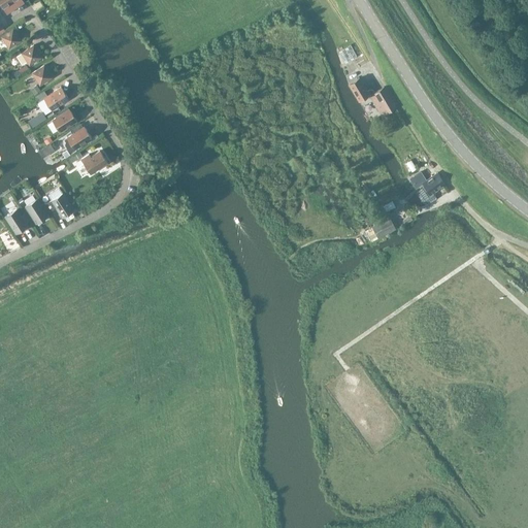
[(0,0),(0,3),(3,9),(17,0),(0,0)]
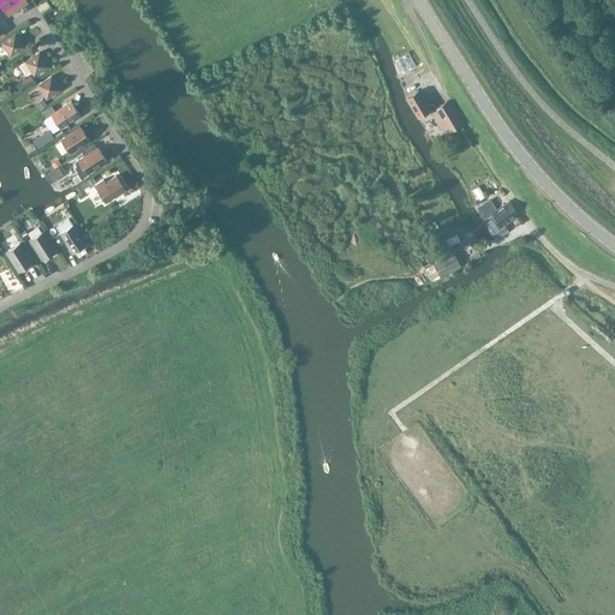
[(10,57),(24,47),(16,34),(1,42),(10,57)]
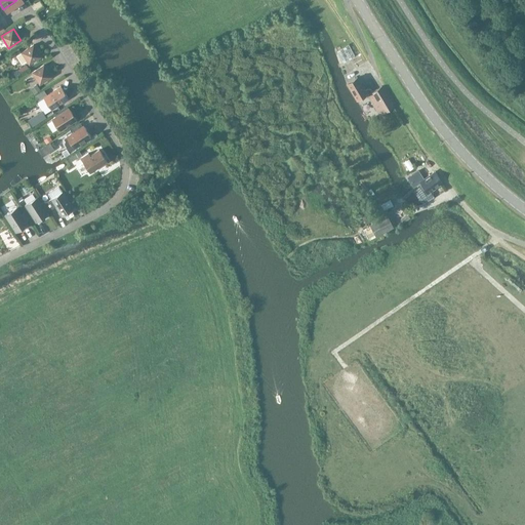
[(30,39),(11,51),(15,56),(22,52),(29,65),(41,56),(30,39)]
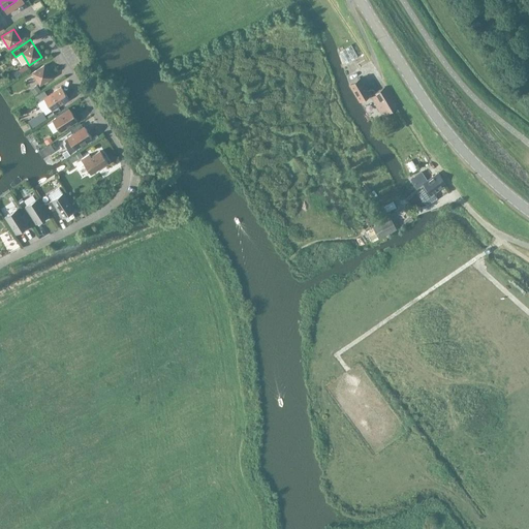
[(40,86),(52,78),(44,65),(32,73),(40,86)]
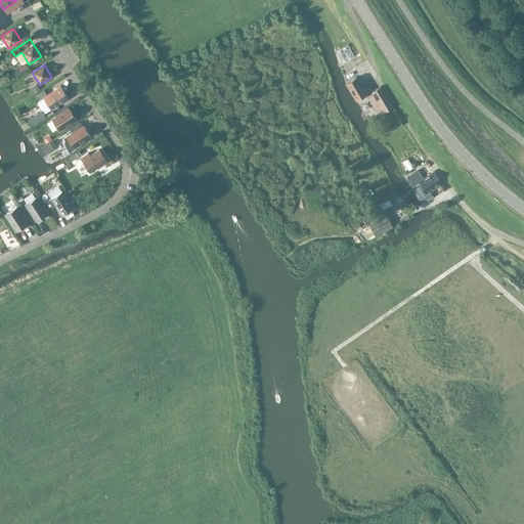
[(367,89),(366,90),(364,91),(357,78),(346,84),(356,100),(366,94),(379,116),(393,106),(381,87),(372,92),(370,91),(370,90),(369,90),(368,89),(367,89)]
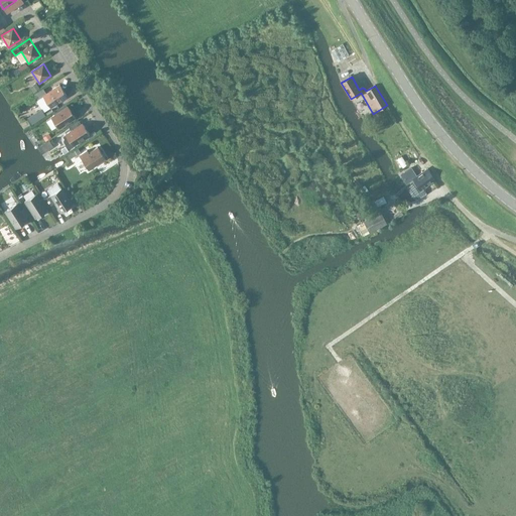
[(50,108),(68,97),(59,85),(46,94),(43,89),(32,96),(36,101),(43,97),(50,108)]
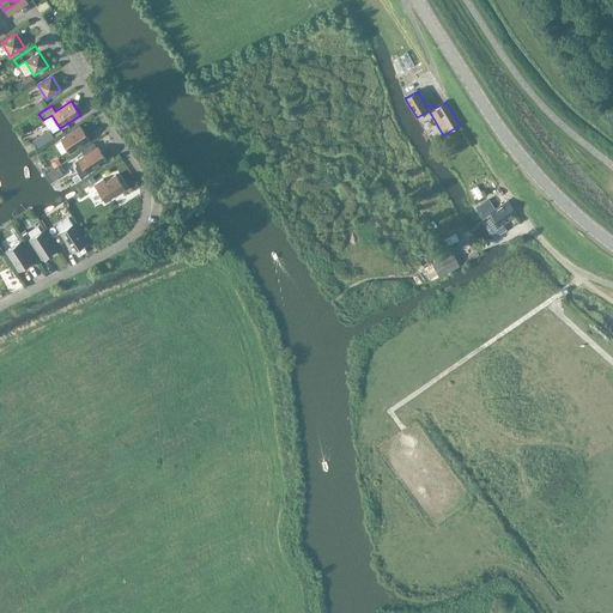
[(48,135),(55,132),(50,123),(43,127),(48,135)]
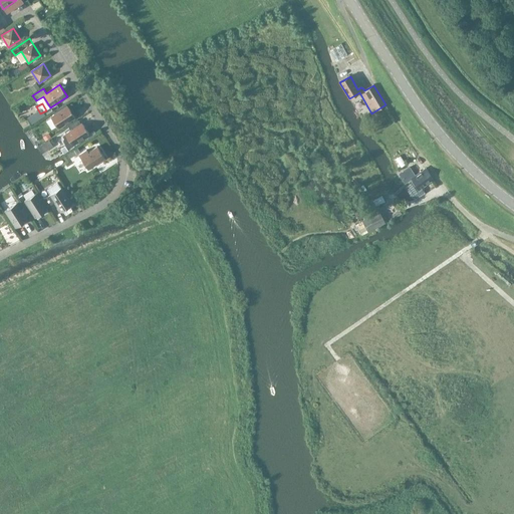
[(58,129),(75,117),(67,106),(50,116),(58,129)]
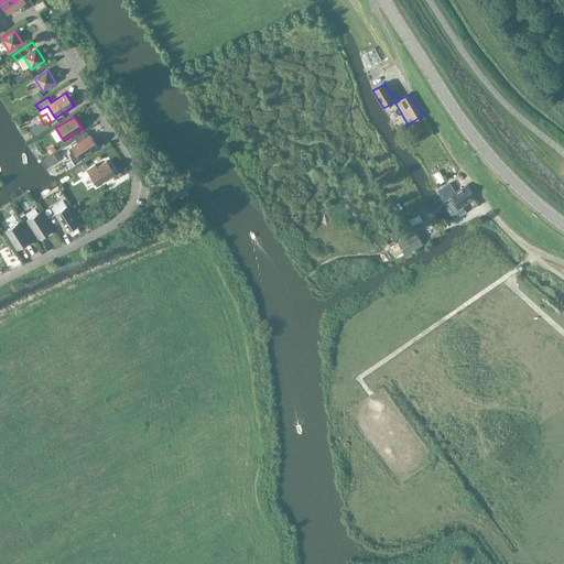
[(89,136),(68,149),(69,151),(69,154),(72,159),(75,160),(77,162),(98,148),(89,136)]
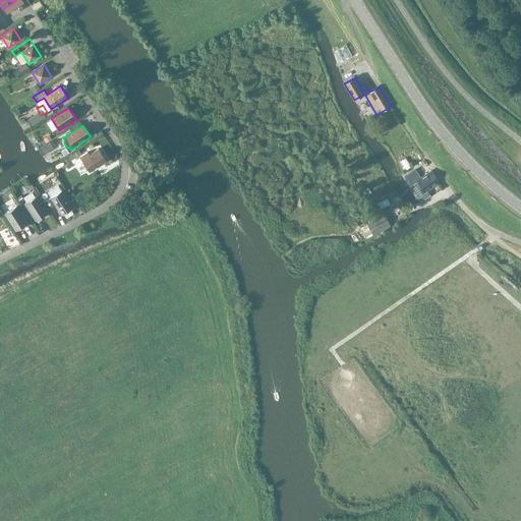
[(88,152),(79,158),(90,172),(106,161),(99,149),(90,155),(88,152)]
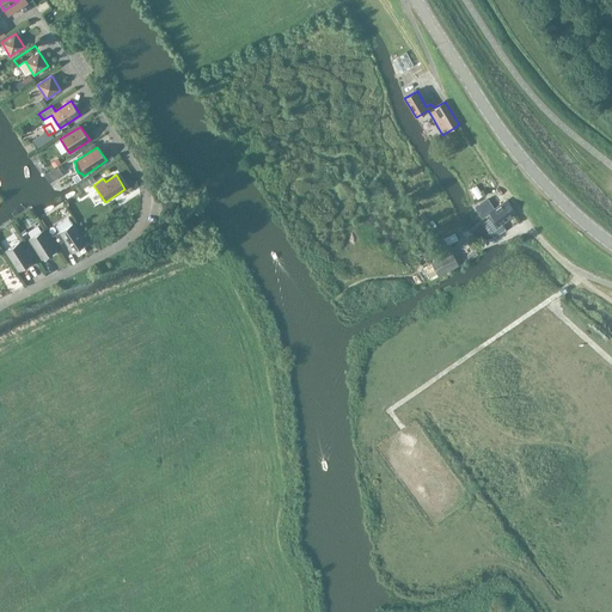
[(478,178),(472,182),(477,194),(484,190),(478,178)]
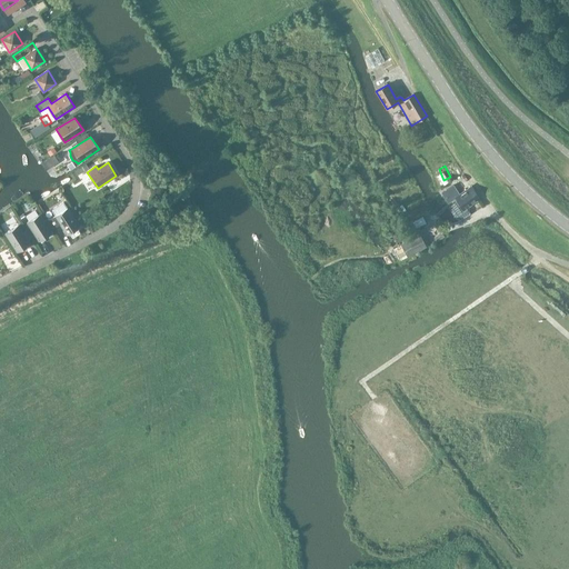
[(462,219),(468,216),(470,213),(466,208),(479,199),(471,186),(459,195),(452,185),(441,192),(448,202),(455,198),(458,201),(451,206),(458,215),(459,213),(462,219)]
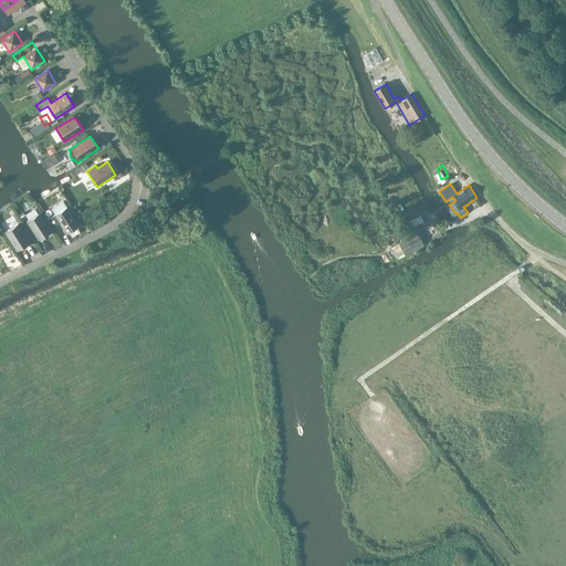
[(52,227),(55,228),(61,224),(66,233),(80,226),(67,207),(50,218),(49,221),(52,227)]
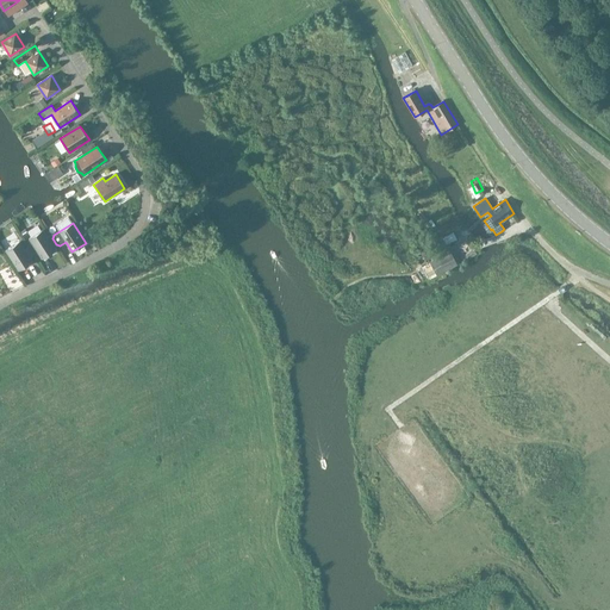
[(42,259),(56,249),(43,230),(29,238),(42,259)]
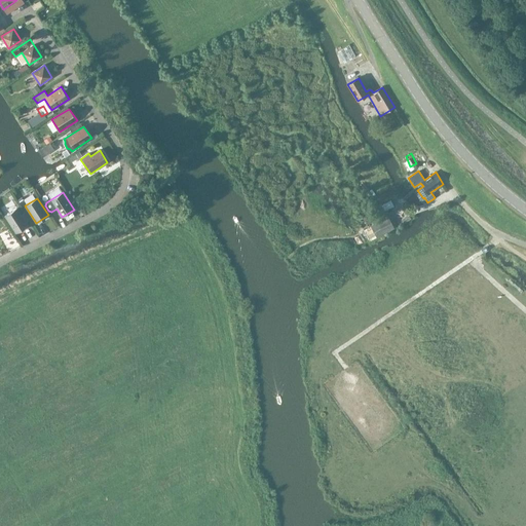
[(15,233),(28,225),(16,208),(4,216),(15,233)]
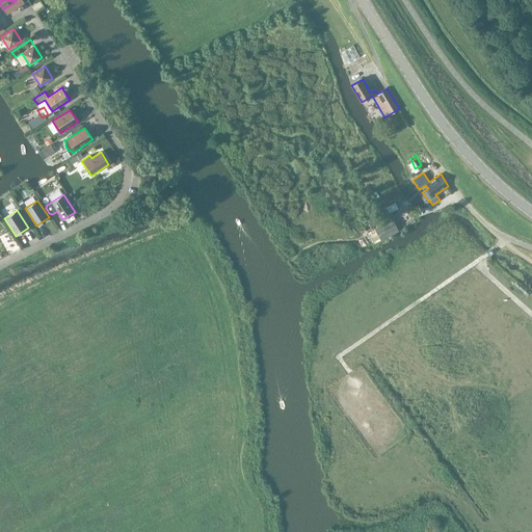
[(381,240),(398,231),(392,219),(375,229),(381,240)]
